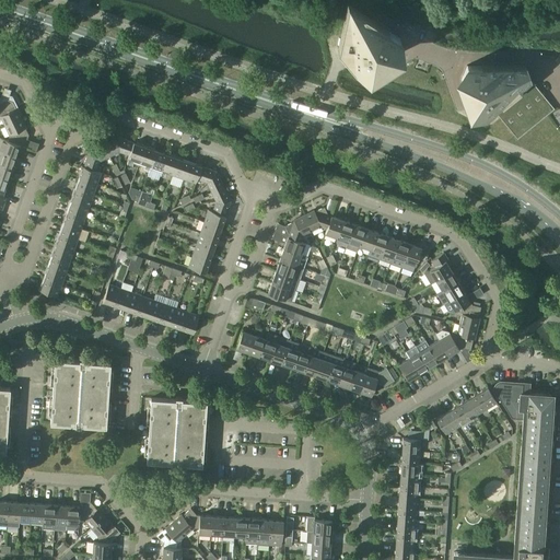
[(400,38),(348,4),(338,49),(353,53),(354,66),(370,68),(396,53),(400,38)]
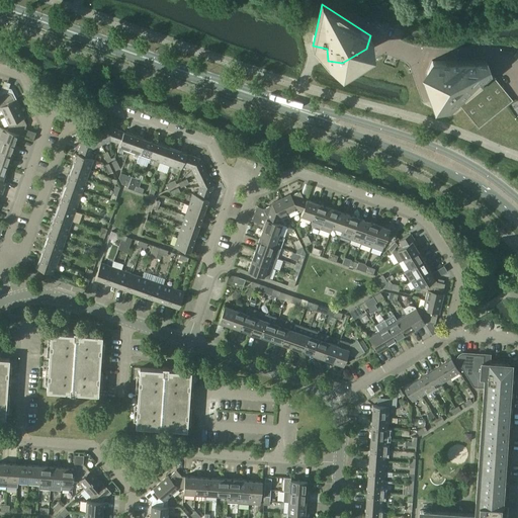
[(492,74),(487,60),(432,60),(427,74),(436,99),(449,106),(459,99),(466,108),(482,126),(506,106),(513,100),(492,74)]
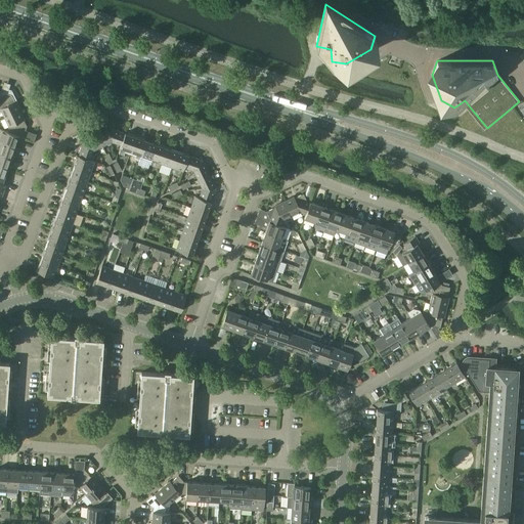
[(15,100),(15,101),(14,99),(15,98),(11,90),(8,89),(7,93),(2,95),(0,94),(0,107),(5,117),(20,110),(15,100)]
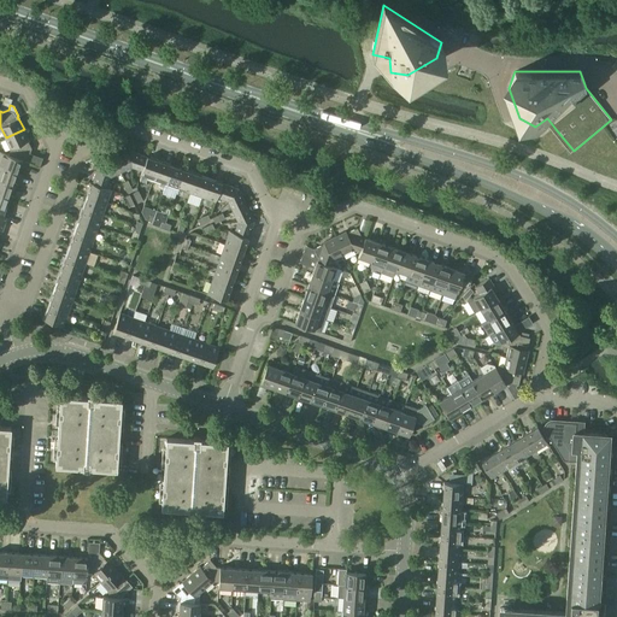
[(30,154),(31,148),(28,140),(29,140),(24,129),(6,137),(11,150),(9,154),(23,159),(23,157),(30,154)]
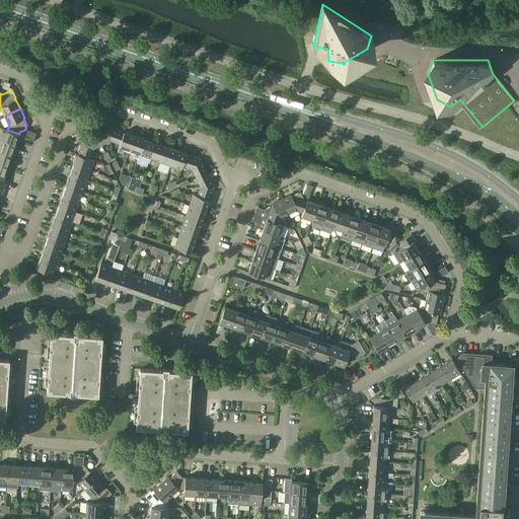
[(96,133),(101,144),(110,140),(109,127),(96,133)]
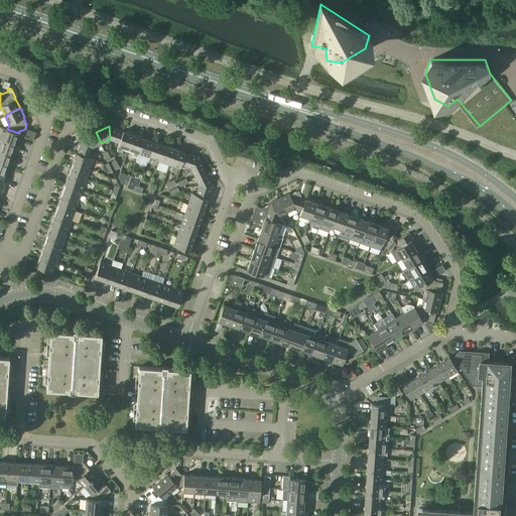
[(119,142),(123,131),(109,126),(110,139),(119,142)]
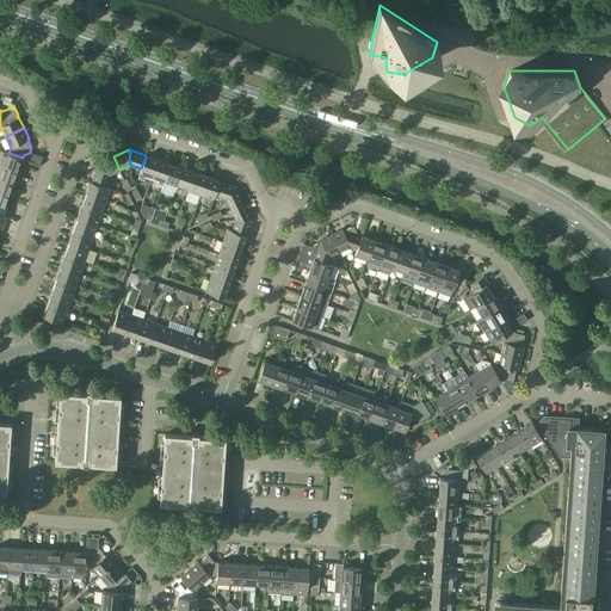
[(8,153),(1,150),(0,152),(0,164),(18,171),(23,158),(8,153)]
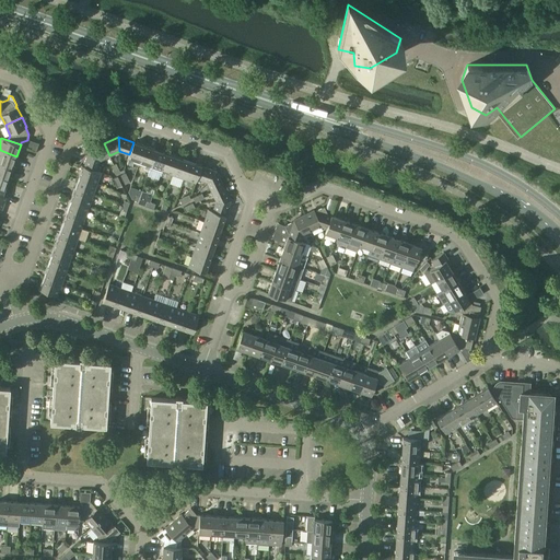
[(129,154),(128,159),(139,163),(146,147),(133,142),(129,154)]
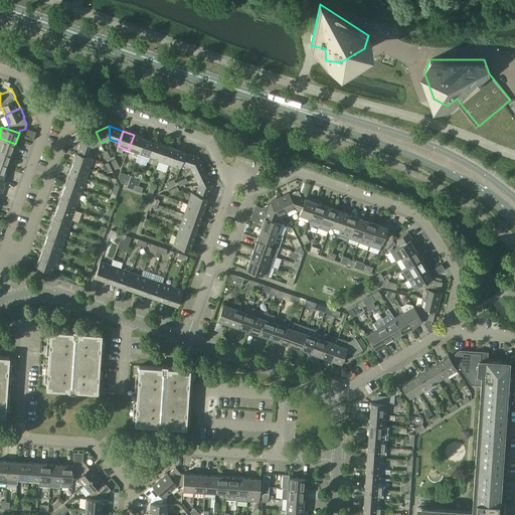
[(101,143),(96,132),(82,139),(93,148),(101,143)]
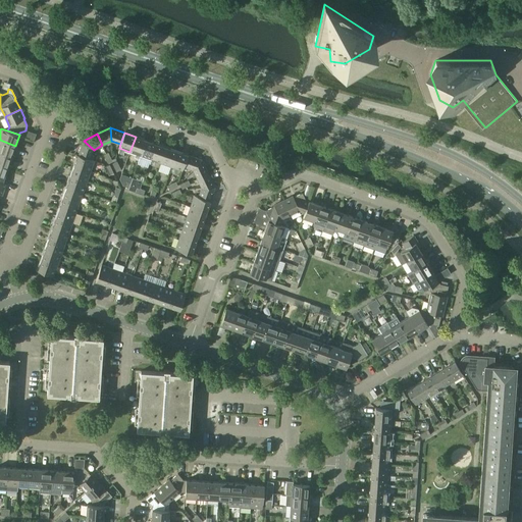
[(136,137),(129,152),(141,156),(146,140),(136,137)]
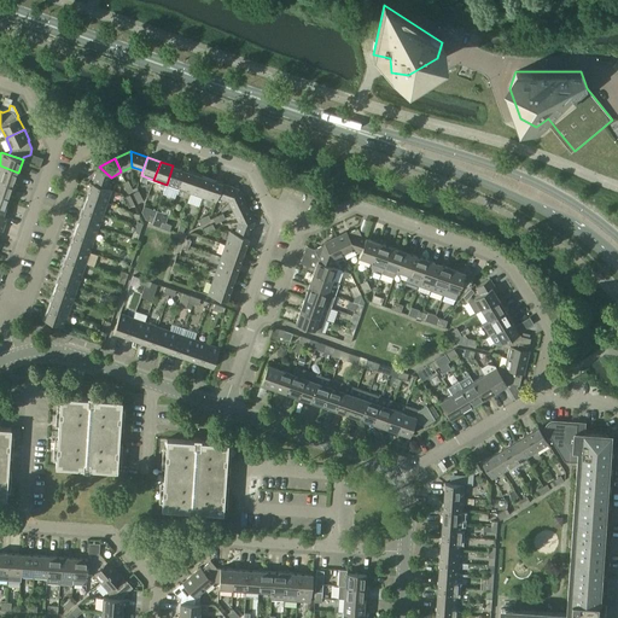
[(0,179),(13,185),(18,173),(0,165),(0,179)]
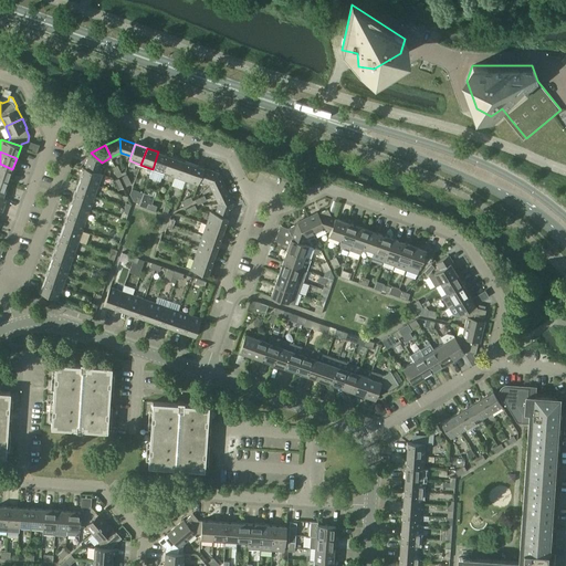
[(169,156),(158,152),(153,169),(149,177),(160,181),(164,173),(169,156)]
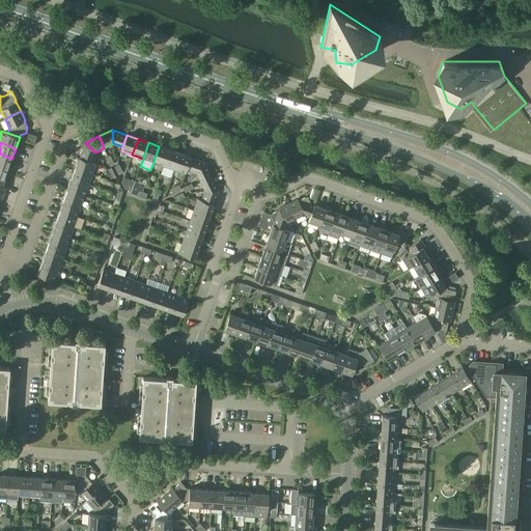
[(91,162),(95,152),(85,143),(80,158),(91,162)]
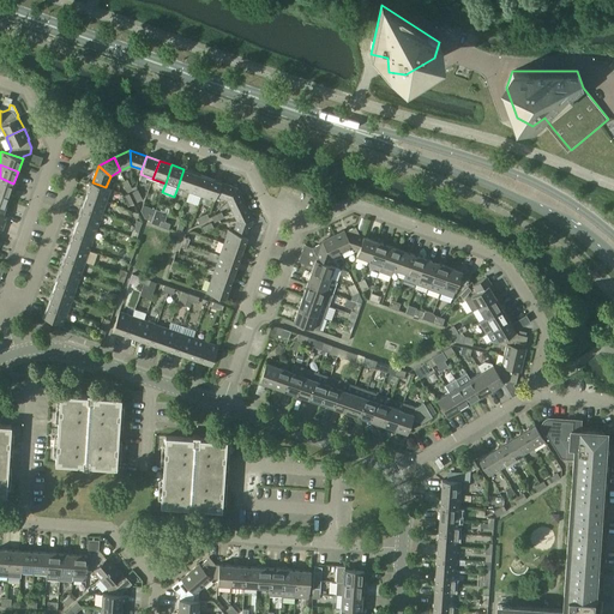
[(190,192),(196,173),(184,169),(178,187),(190,192)]
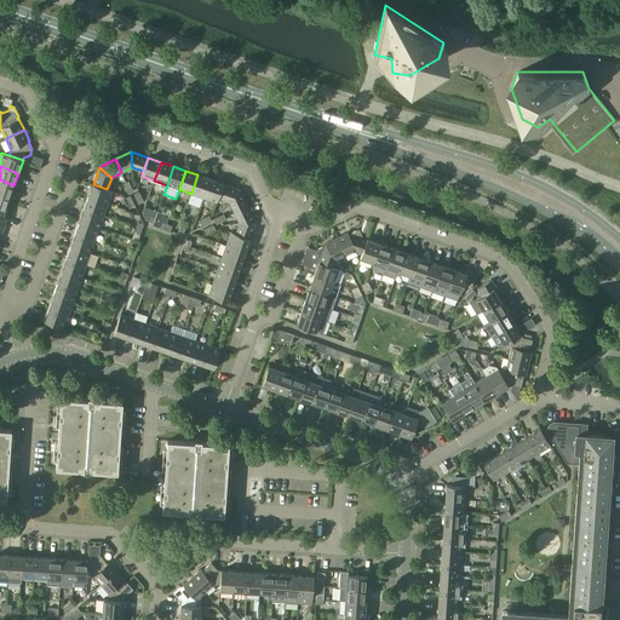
[(197,174),(191,194),(204,197),(211,179),(197,174)]
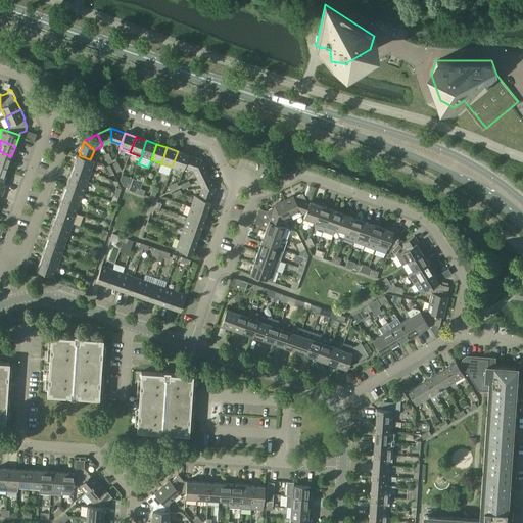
[(11,156),(0,151),(0,163),(8,167),(11,156)]
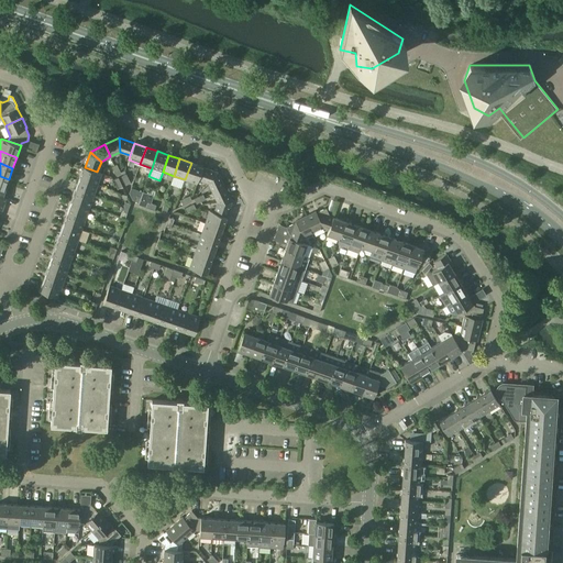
[(197,184),(198,179),(202,166),(191,163),(185,179),(197,184)]
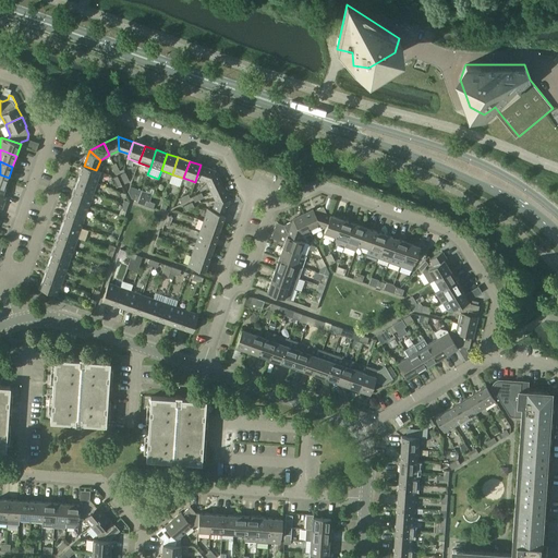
[(196,178),(206,181),(216,170),(201,165),(196,178)]
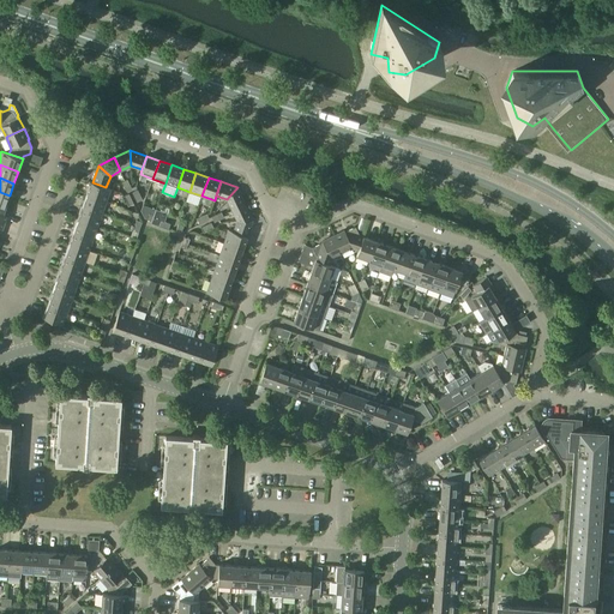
[(110,188),(106,187),(92,182),(88,194),(107,202),(110,188)]
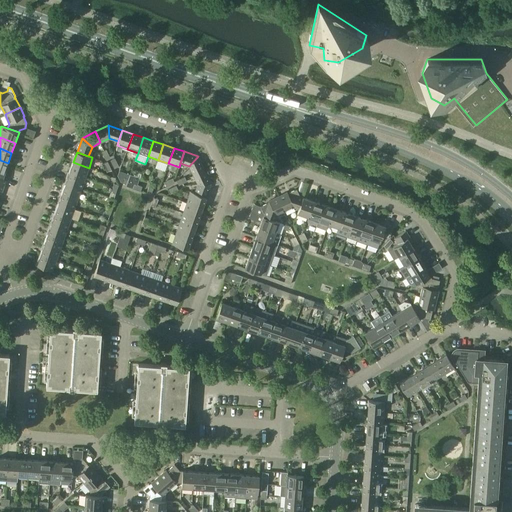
[(193,175),(204,170),(198,156),(189,166),(193,175)]
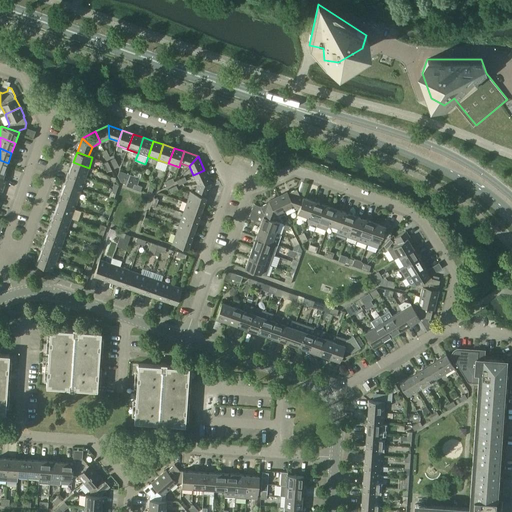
[(115,158),(111,160),(115,168),(119,166),(115,158)]
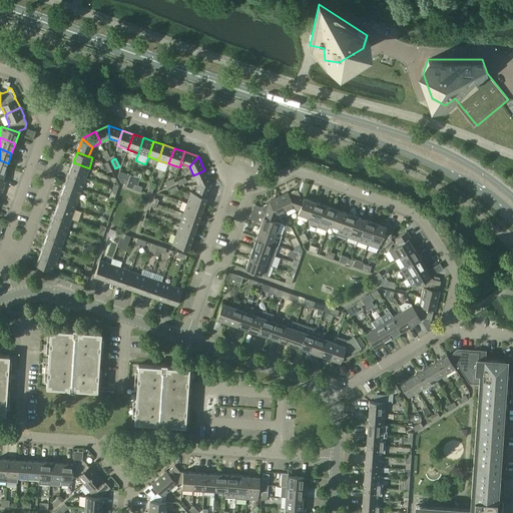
[(103,164),(107,172),(112,170),(108,161),(103,164)]
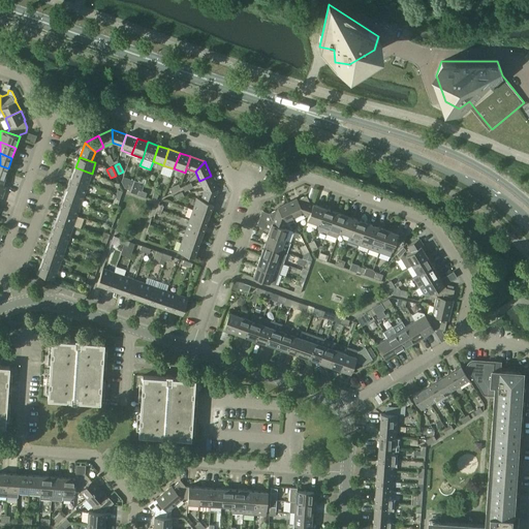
[(72,178),(88,184),(92,174),(75,167),(72,178)]
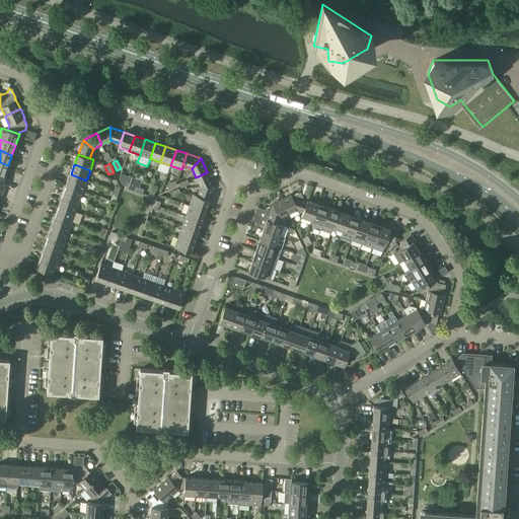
[(207,172),(196,177),(201,187),(214,186),(207,172)]
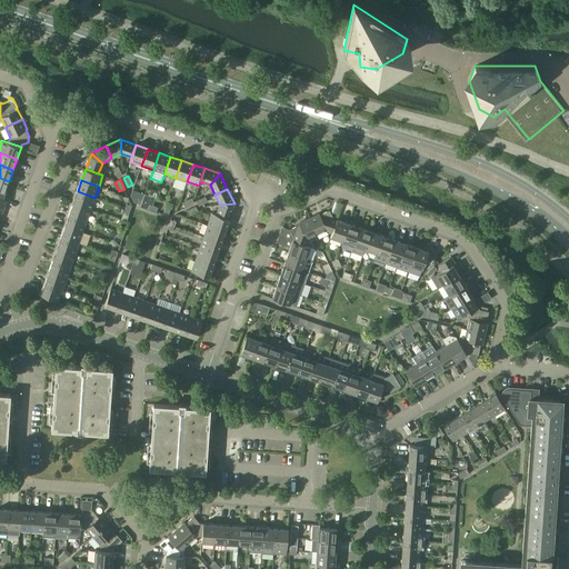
[(73,203),(91,209),(95,198),(78,191),(73,203)]
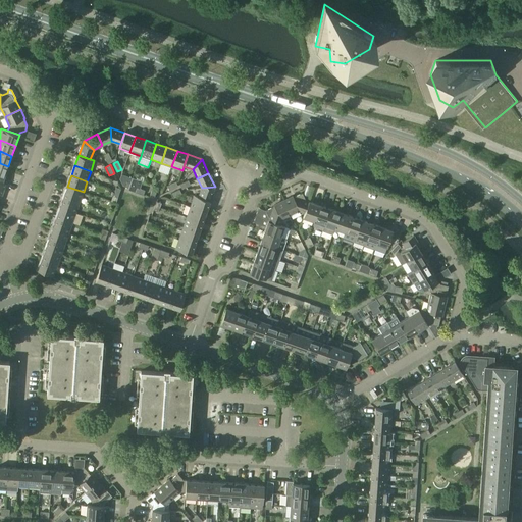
[(168,186),(170,190),(178,187),(176,181),(168,186)]
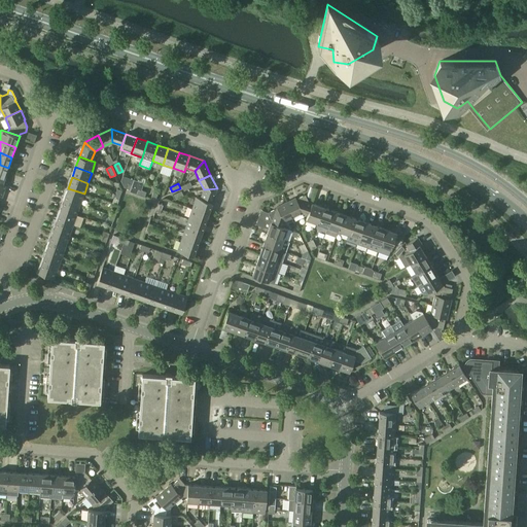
[(65,199),(80,204),(84,194),(68,188),(65,199)]
